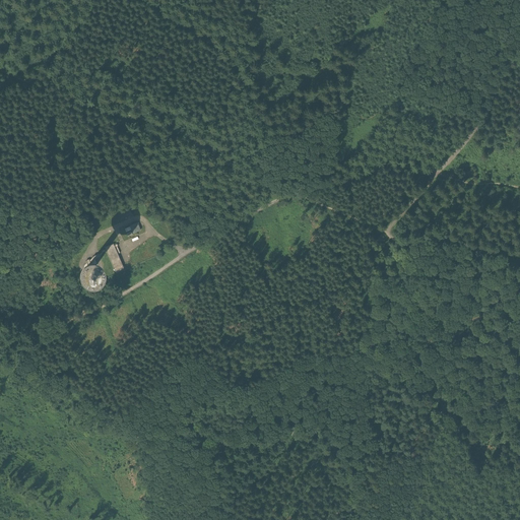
[(129,207),(117,212),(120,219),(132,214),(129,207)]
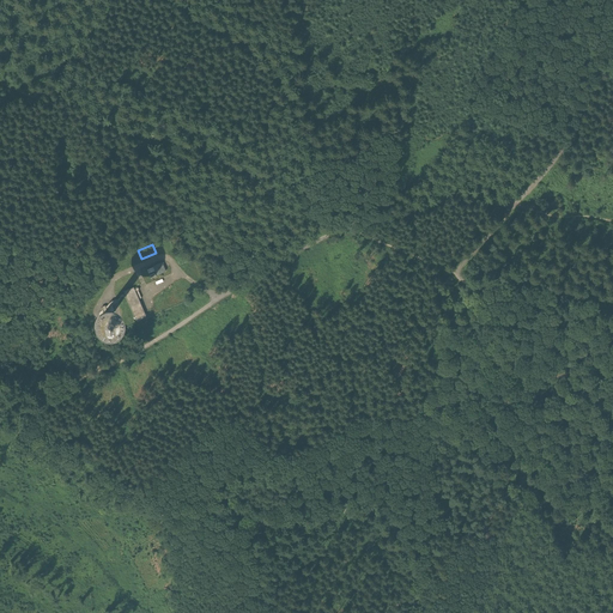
[(165,271),(162,262),(153,266),(157,274),(165,271)]
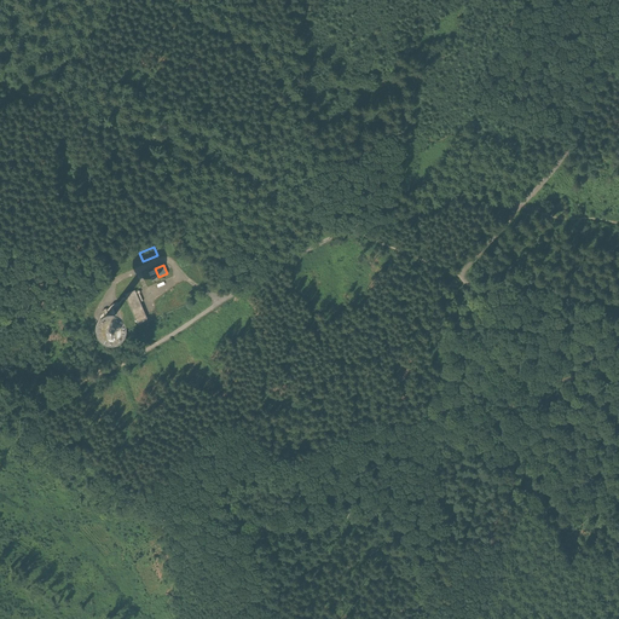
[(134,290),(125,294),(126,296),(127,299),(137,322),(146,318),(134,290)]
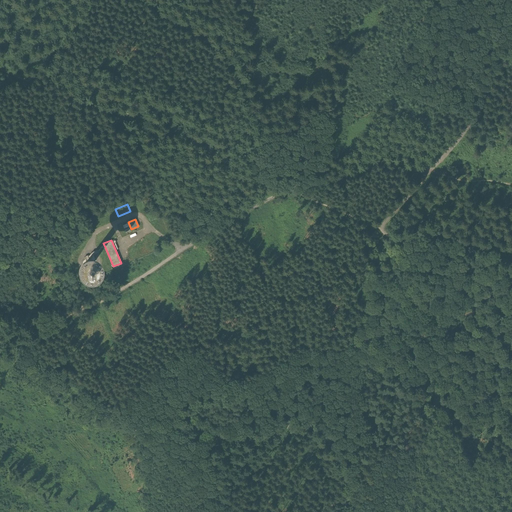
[(105,247),(104,245),(101,246),(98,250),(97,250),(94,251),(97,253),(98,252),(99,252),(101,248),(105,247)]
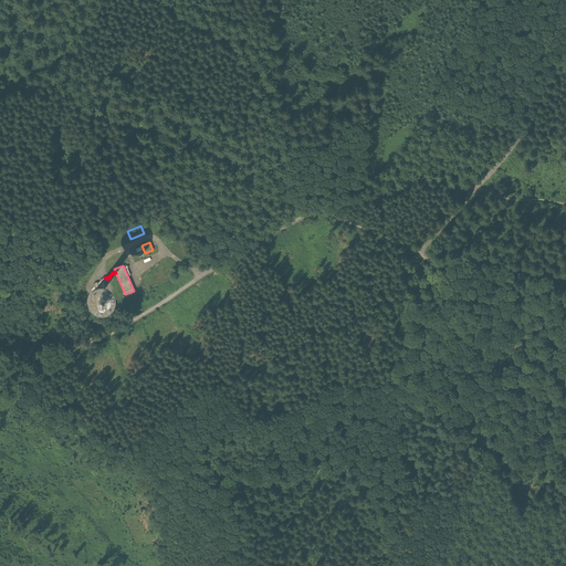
[(112,299),(113,293),(113,289),(111,283),(107,280),(104,278),(98,278),(94,279),(90,282),(86,285),(85,291),(86,295),(90,300),(93,303),(98,304),(103,304),(107,302),(112,299)]
